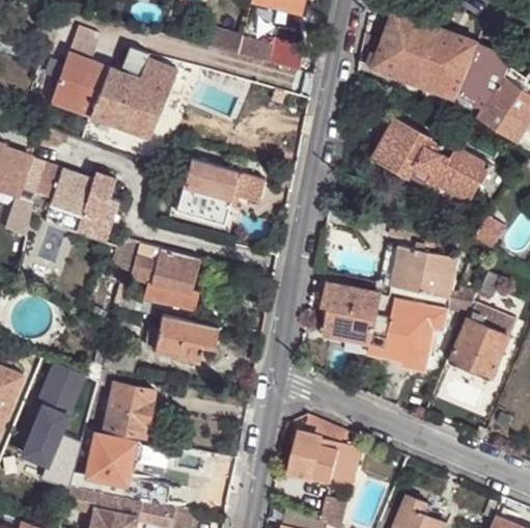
[(251,0),(299,12),(302,0),(251,0)]
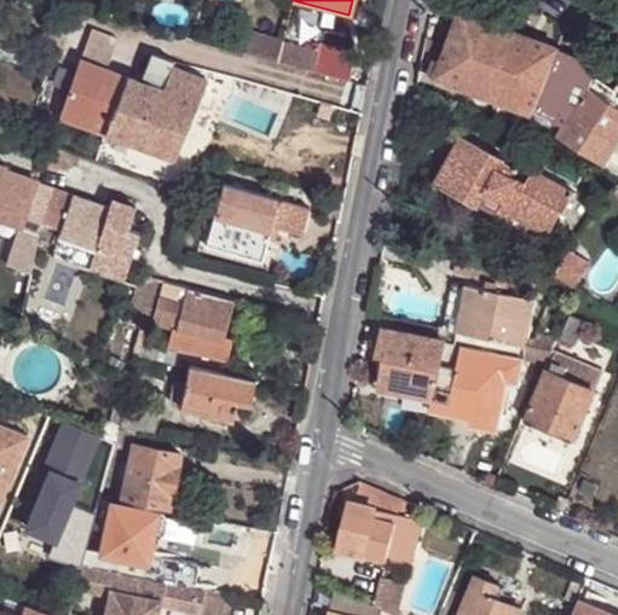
[(434,0),(432,11),(442,13),(443,0),(434,0)]
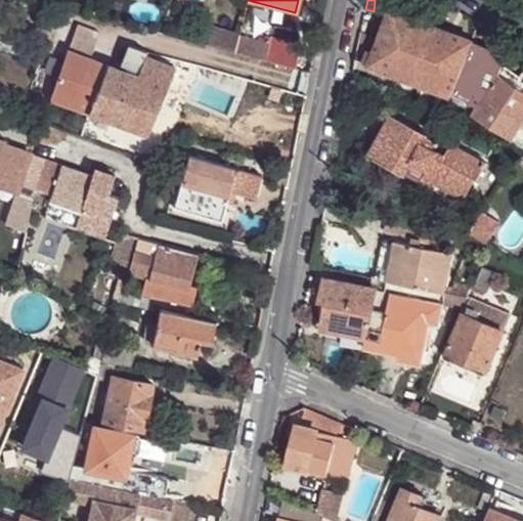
[(449,95),(471,42),(391,10),(374,53),(367,50),(363,61),(392,74),(449,95)]
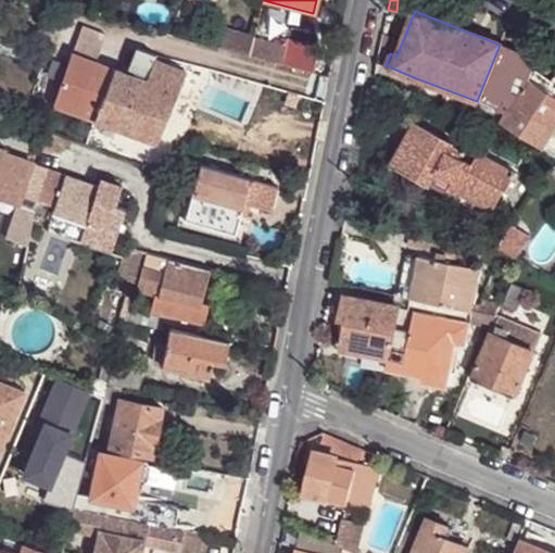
[(380,50),(390,53),(394,41),(383,37),(380,50)]
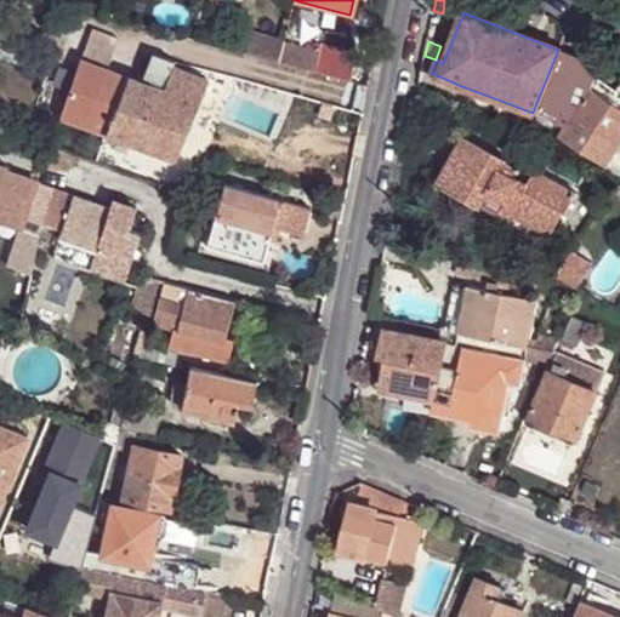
[(278,66),(282,50),(257,43),(254,58),(278,66)]
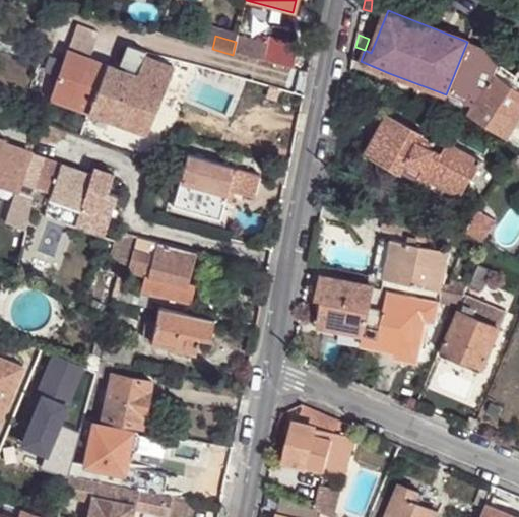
[(266,47),(237,38),(236,42),(233,55),(263,62),(266,47)]
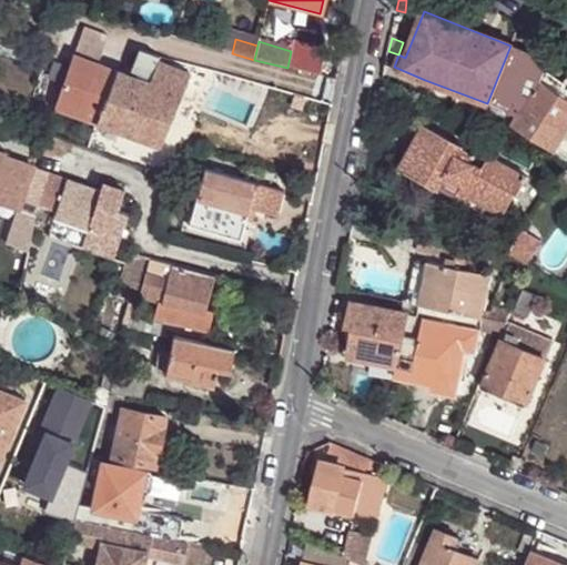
[(291,51),(287,68),(320,76),(325,50),(293,43),(291,51)]
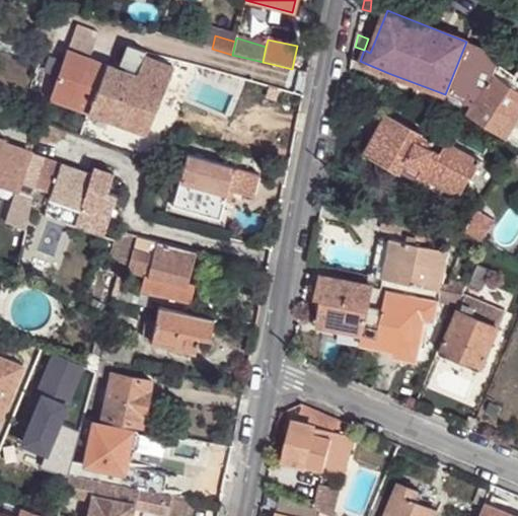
[(489,51),(466,42),(445,94),(469,104),(483,69),(495,74),(497,70),(501,58),(489,51)]
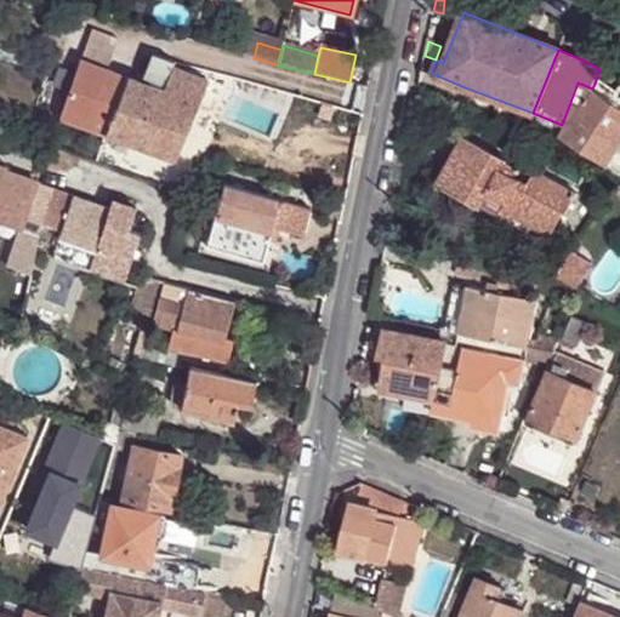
[(422,69),(431,73),(436,60),(425,56),(422,69)]
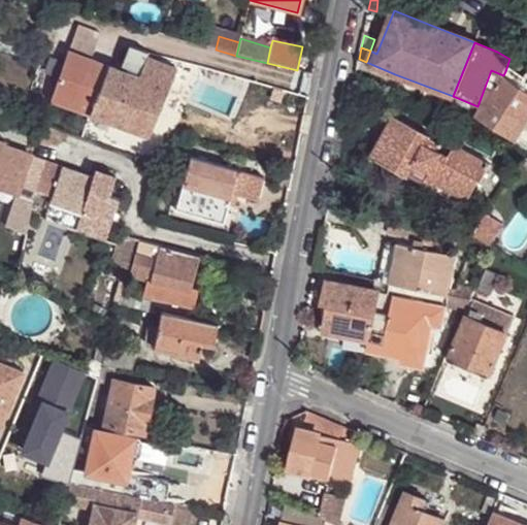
[(128,50),(120,71),(138,78),(146,58),(147,59),(149,57),(128,50)]
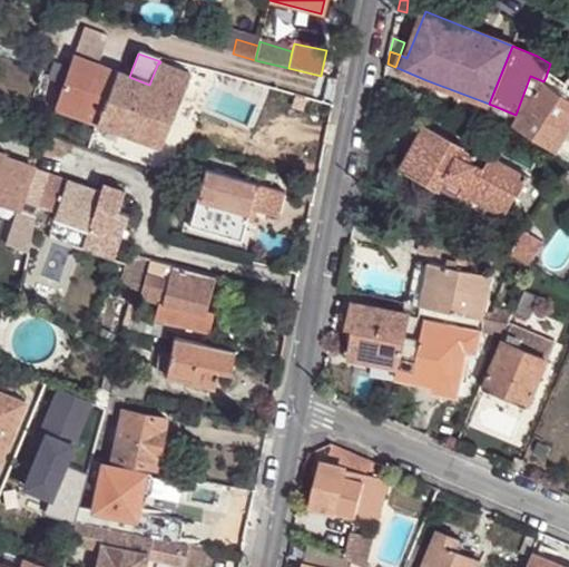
[(149,85),(129,77),(72,57),(54,110),(160,148),(189,76),(159,64),(158,62),(149,85)]
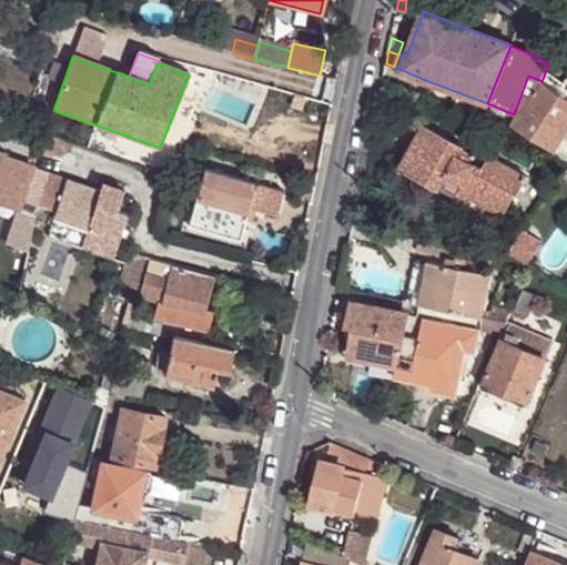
[(422,87),(425,80),(394,67),(386,63),(387,73),(422,87)]
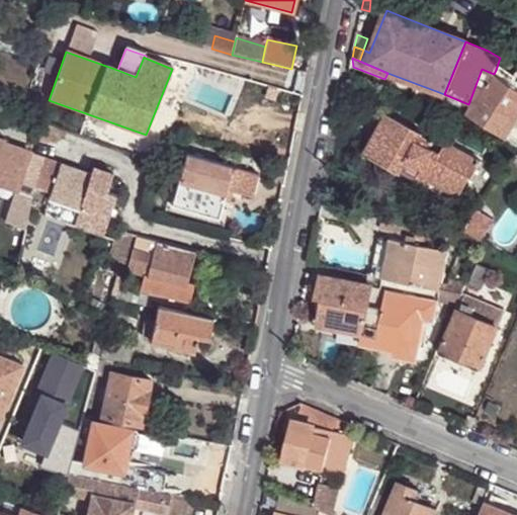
[(516,84),(516,83),(496,70),(494,74),(515,87),(516,84)]
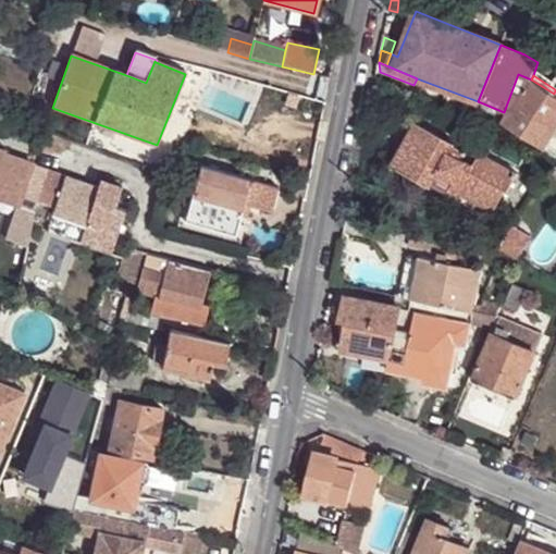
[(555,95),(554,94),(531,79),(505,120),(544,145),(555,126),(555,95)]
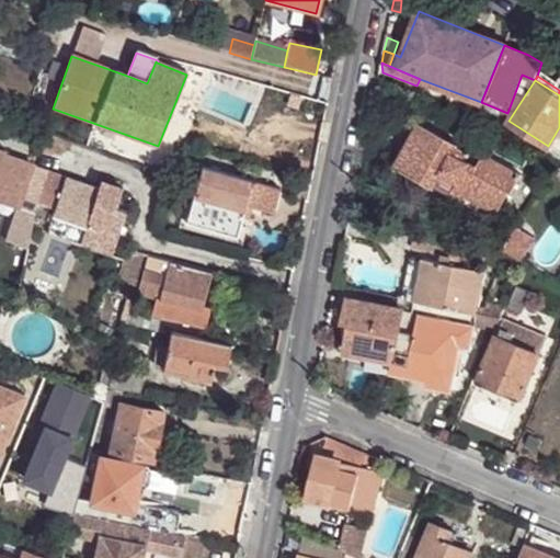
[(458,147),(459,146),(416,124),(392,167),(427,185),(431,181),(465,201),(495,215),(507,193),(510,193),(514,186),(521,175),(483,154),(477,167),(465,159),(468,154),(458,147)]
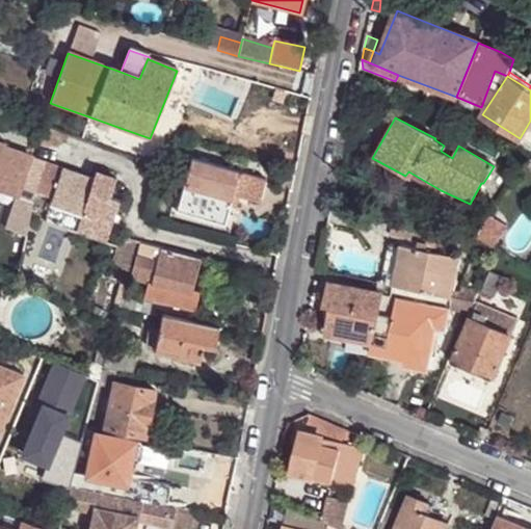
[(530,121),(520,138),(530,143),(530,121)]
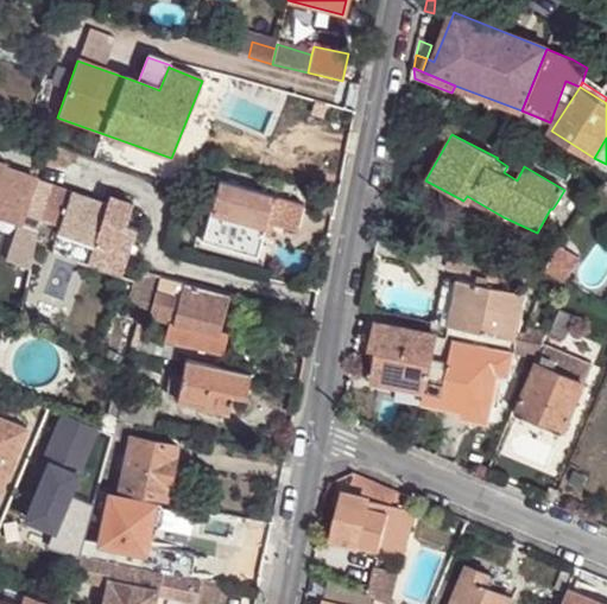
[(0,216),(19,224),(23,216),(58,228),(56,236),(93,248),(87,267),(119,278),(137,230),(125,227),(133,204),(109,197),(107,205),(2,170),(2,167),(0,166),(0,216)]
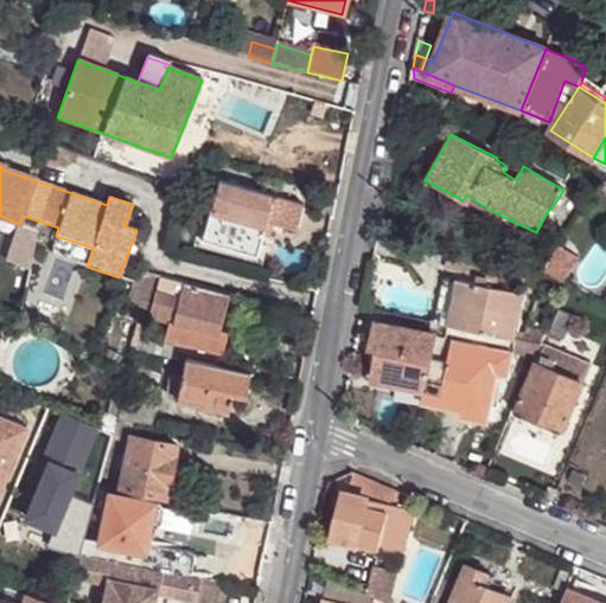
[(266,223),(272,197),(218,181),(206,225),(203,233),(236,243),(234,251),(256,257),(266,223)]
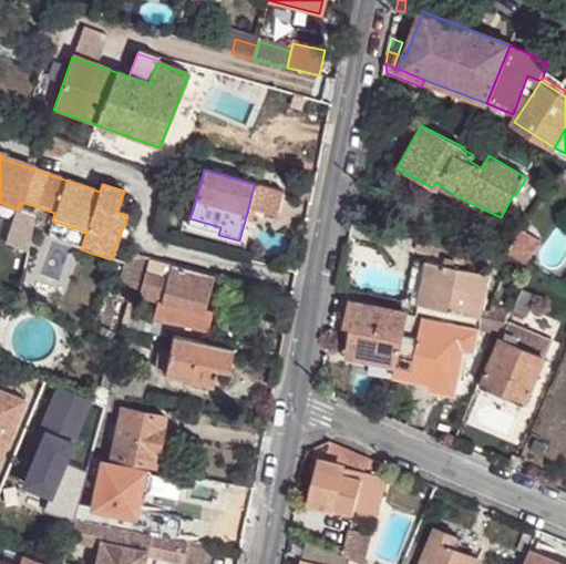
[(467,206),(470,203),(435,183),(432,187),(467,206)]
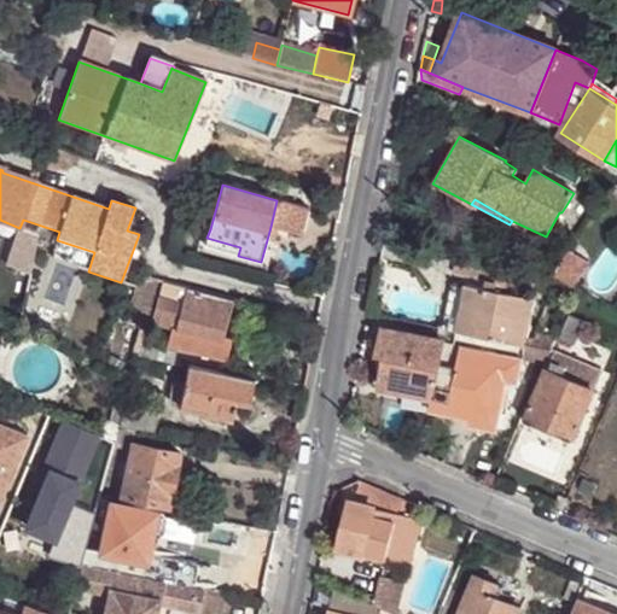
[(307,210),(277,200),(271,227),(275,229),(301,235),(307,210)]
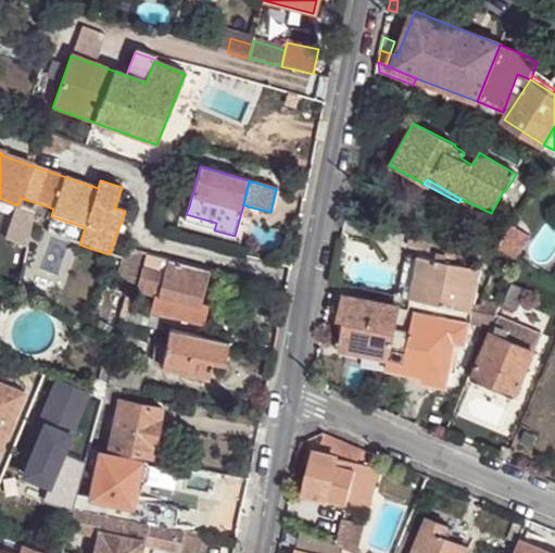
[(185,221),(214,230),(216,223),(186,214),(185,221)]
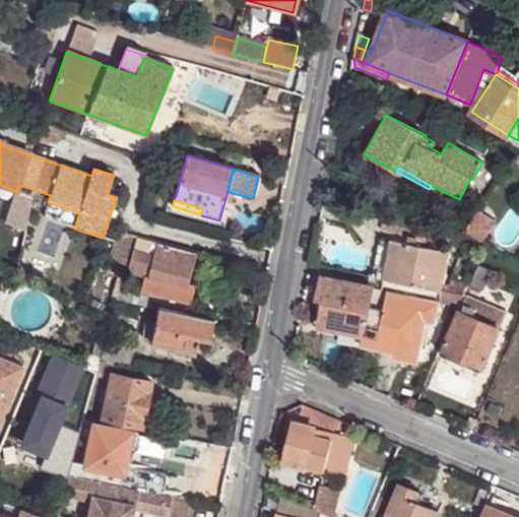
[(466,230),(483,241),(495,223),(478,212),(466,230)]
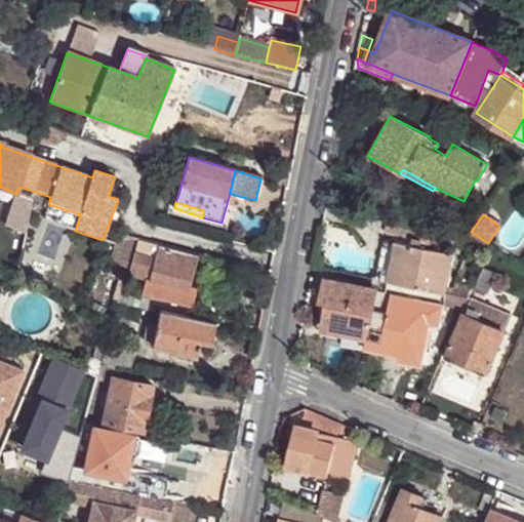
[(122,280),(126,265),(130,253),(133,238),(118,234),(106,277),(122,280)]
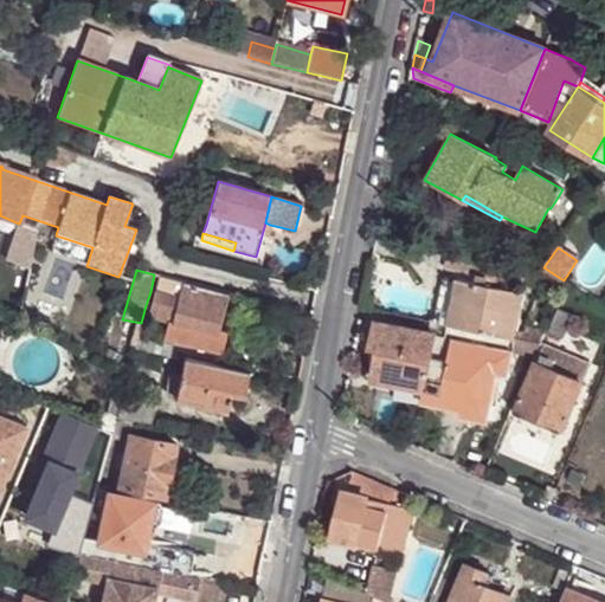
[(154,274),(150,292),(155,293),(169,297),(172,279),(154,274)]
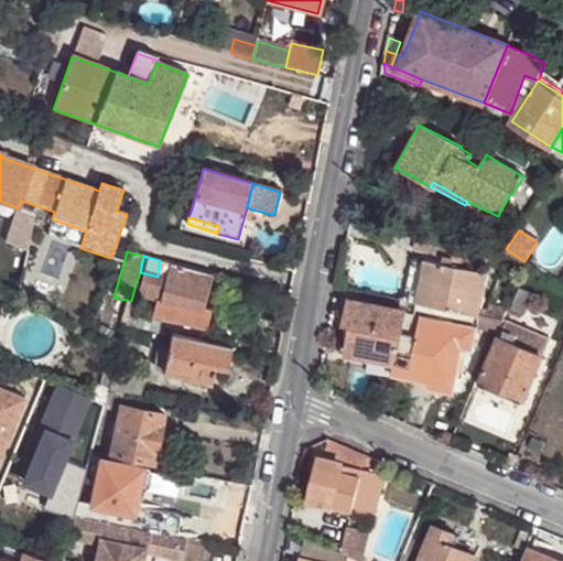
[(284,266),(283,270),(294,273),(298,257),(295,258),(292,258),(291,259),(289,260),(287,262),(284,266)]
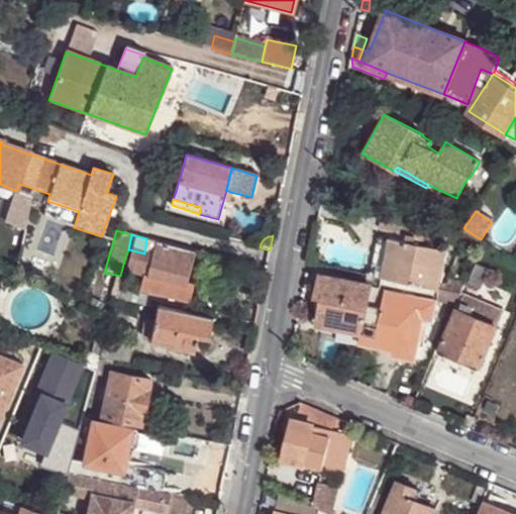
[(380,236),(371,276),(383,279),(390,238),(382,236),(380,236)]
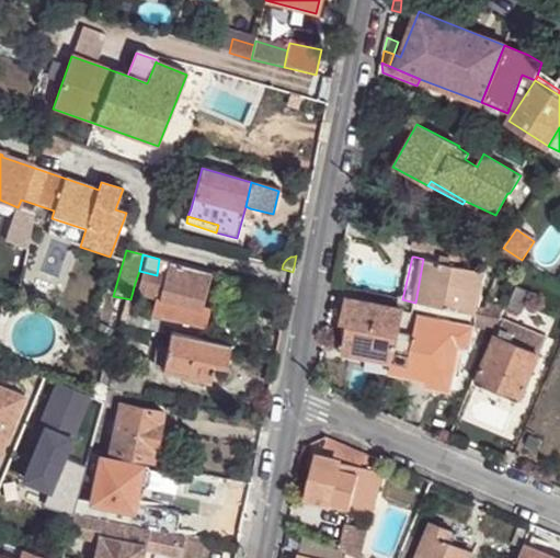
[(170,262),(159,259),(157,275),(166,277),(170,262)]
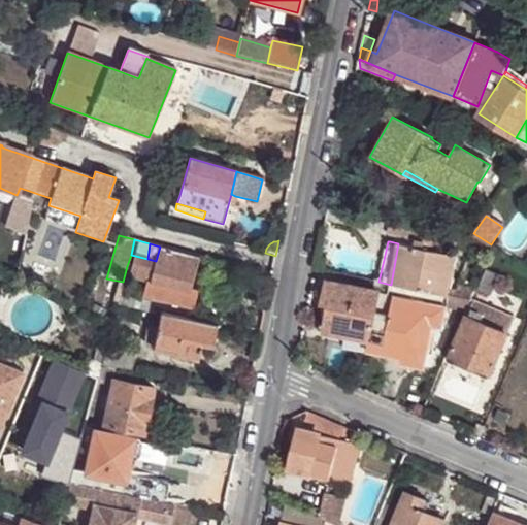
[(398,243),(391,285),(449,296),(458,256),(423,249),(416,248),(398,243)]
